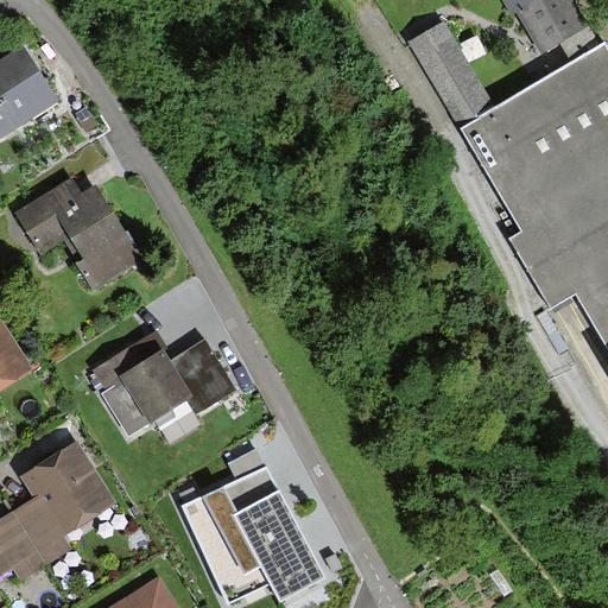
[(504,0),(514,19),(520,16),(542,54),(567,40),(584,30),(567,0),(504,0)]
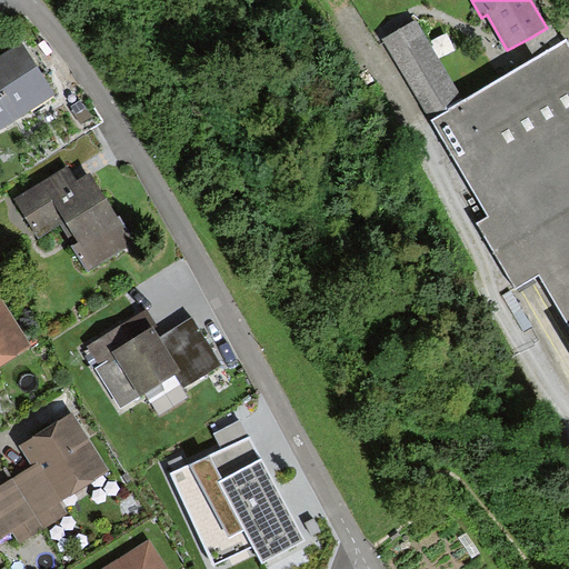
[(568,43),(567,40),(463,100),(416,20),(383,40),(432,121),(488,217),(477,223),(516,289),(539,276),(568,330),(568,43)]
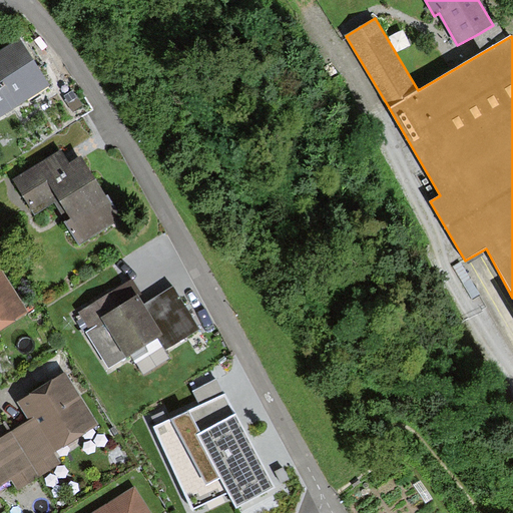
[(406,59),(421,51),(413,36),(398,44),(406,59)]
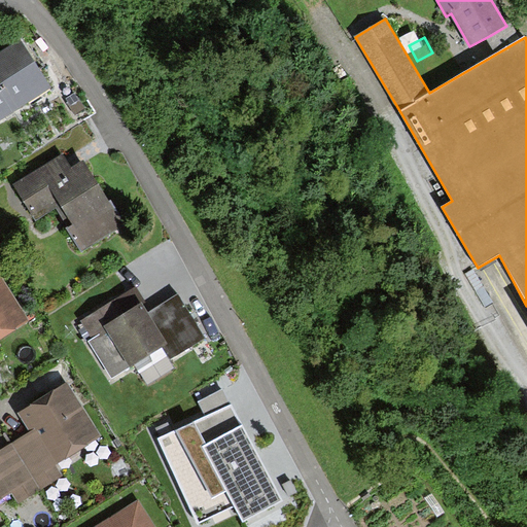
[(0,123),(51,89),(21,41),(0,54),(0,123)]
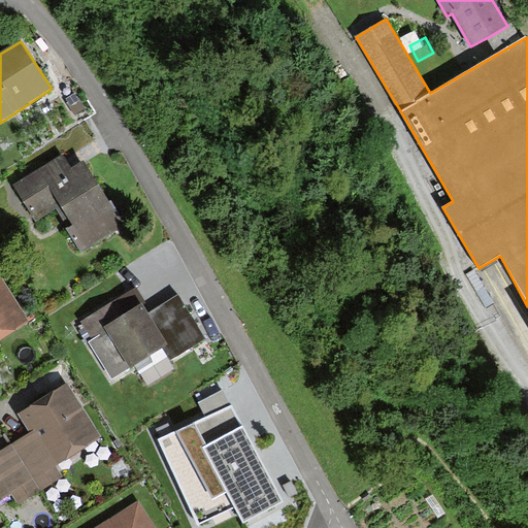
[(81,252),(125,224),(85,160),(74,167),(64,152),(11,184),(36,223),(57,210),(68,228),(67,228),(81,252)]
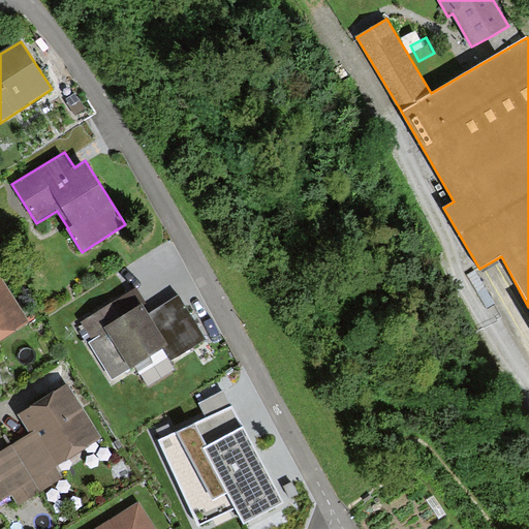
[(0,340),(29,322),(0,274),(0,340)]
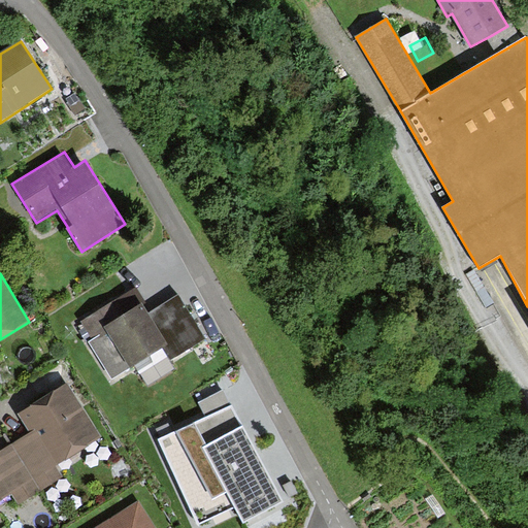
[(150,314),(144,304),(146,302),(137,287),(80,322),(92,339),(89,341),(111,378),(163,348),(169,344),(150,314)]
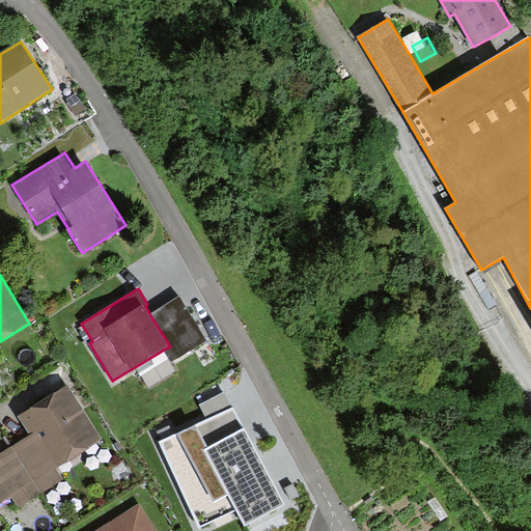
[(180,297),(150,315),(170,346),(164,350),(171,361),(206,339),(194,318),(180,297)]
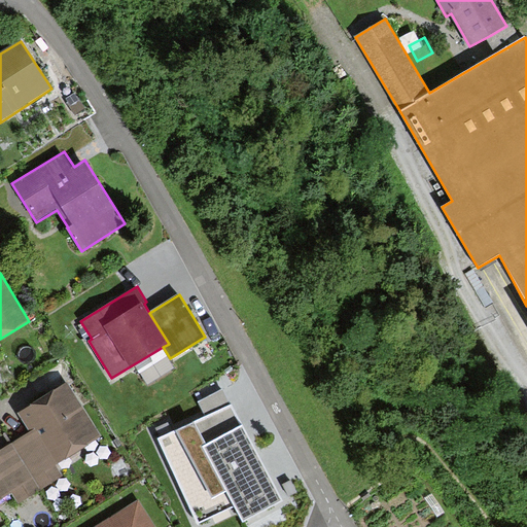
[(199,402),(206,416),(231,403),(224,389),(199,402)]
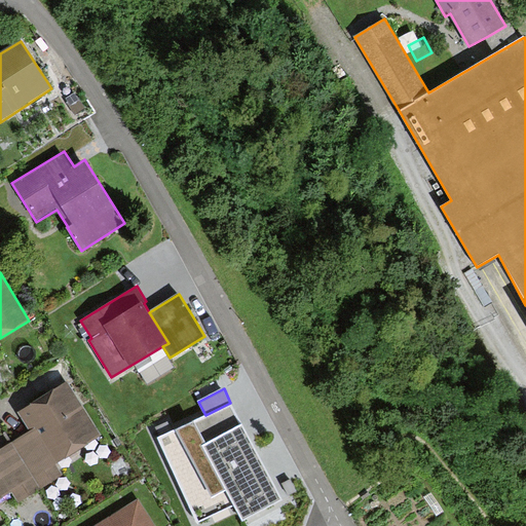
[(41,433),(15,448),(29,471),(50,457),(89,434),(66,396),(31,416),(39,428),(41,433)]
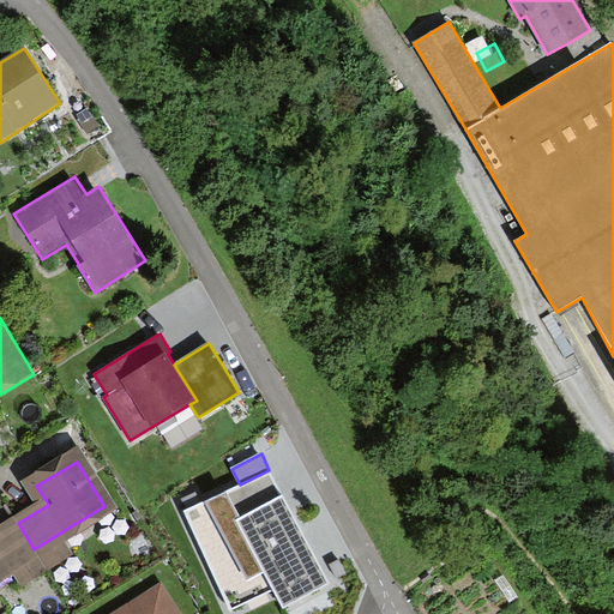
[(275,591),(282,607),(329,582),(325,576),(288,506),(271,470),(269,470),(240,485),(182,512),(230,612),(275,591)]
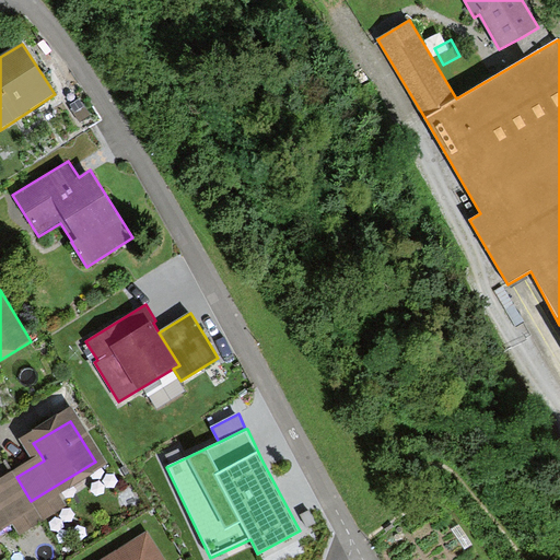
[(0,520),(9,514),(31,501),(16,477),(0,487),(0,520)]
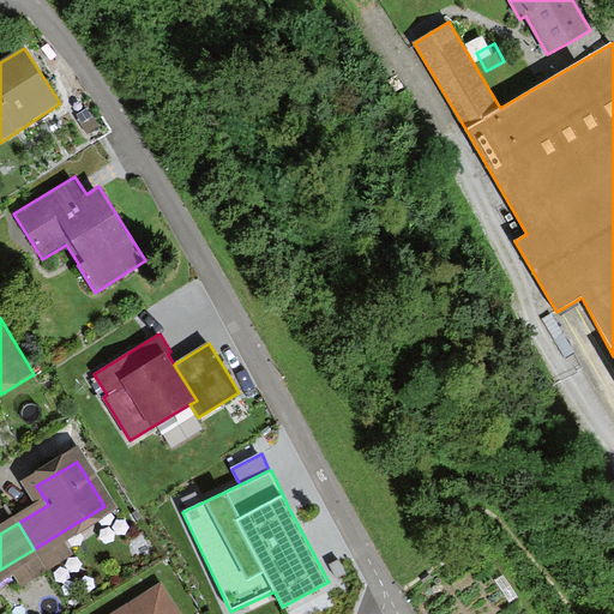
[(72,555),(59,534),(34,549),(47,570),(72,555)]
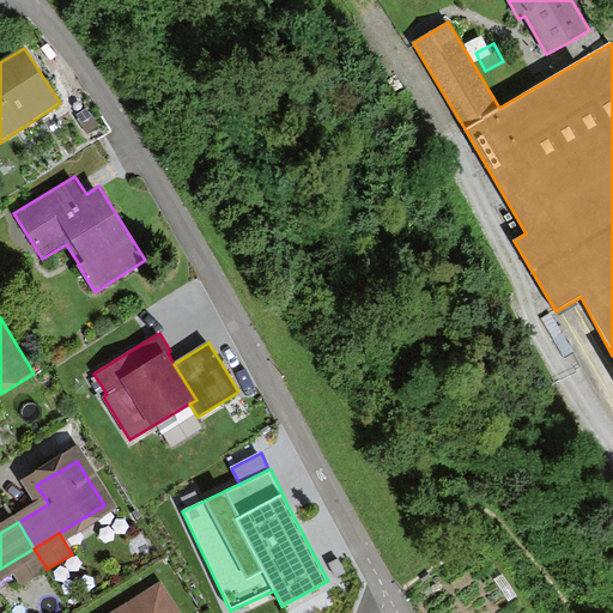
[(47,569),(34,548),(10,563),(23,584),(47,569)]
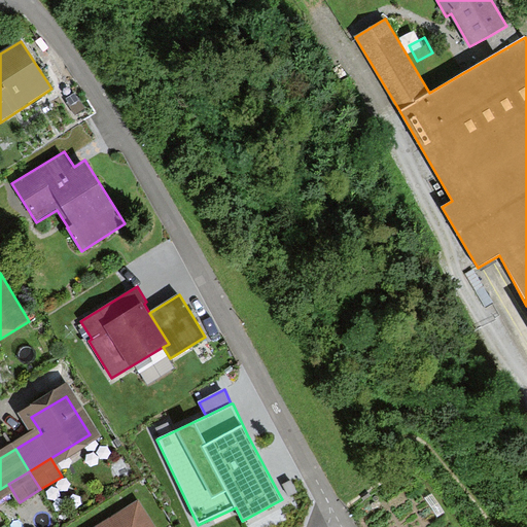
[(154,526),(138,499),(93,526),(154,526)]
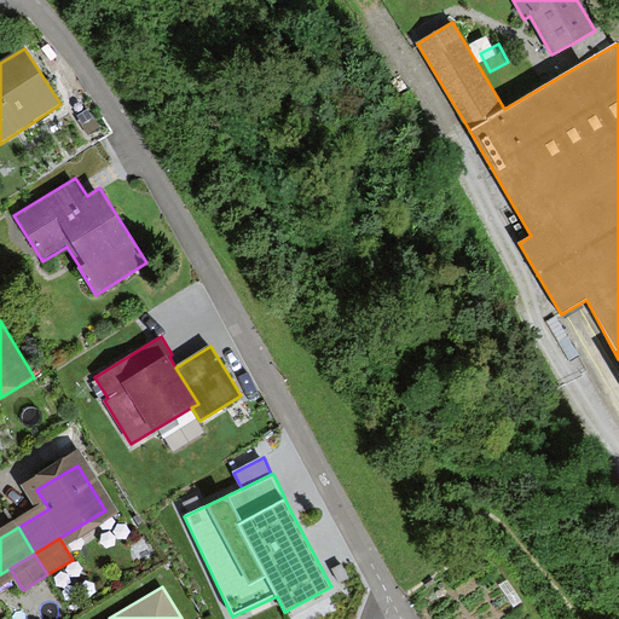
All buildings are outlined.
